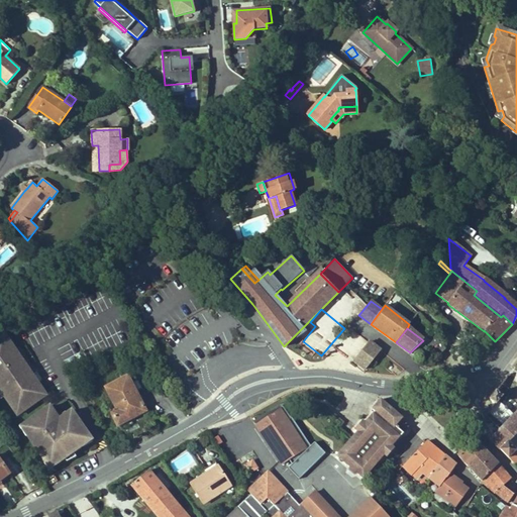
[(45,395),(27,369),(25,370),(20,362),(22,360),(17,353),(12,356),(9,352),(14,348),(9,341),(7,342),(1,334),(0,334),(0,389),(4,396),(9,403),(14,399),(22,411),(45,395)]
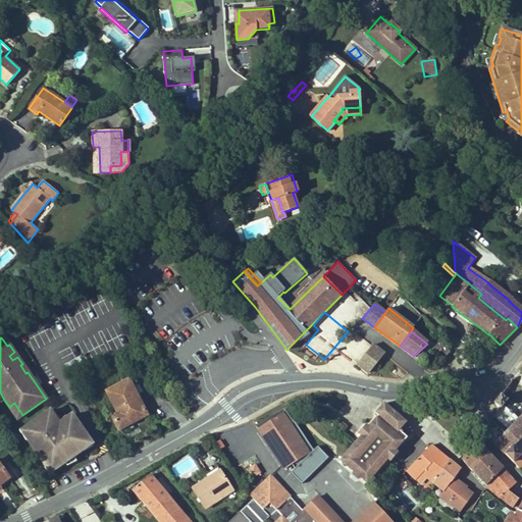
[(450,352),(449,351),(449,349),(439,341),(431,349),(442,360),(450,352)]
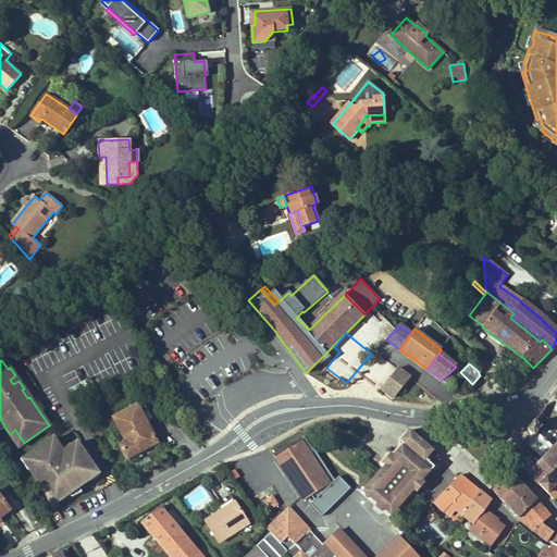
[(393,398),(410,378),(397,368),(381,388),(393,398)]
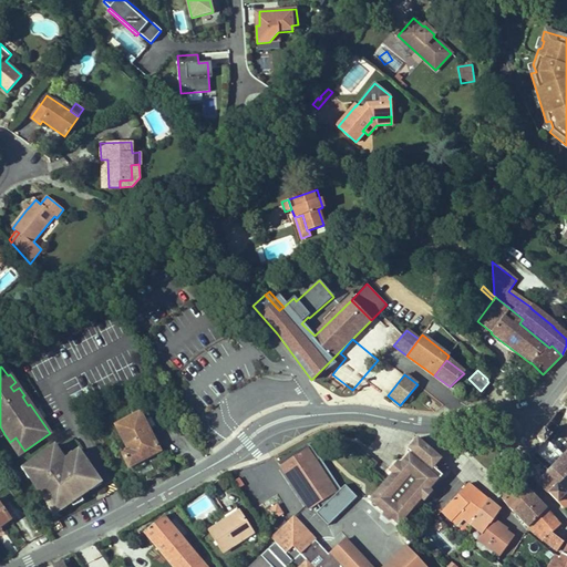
[(19,388),(16,382),(10,387),(13,391),(19,388)]
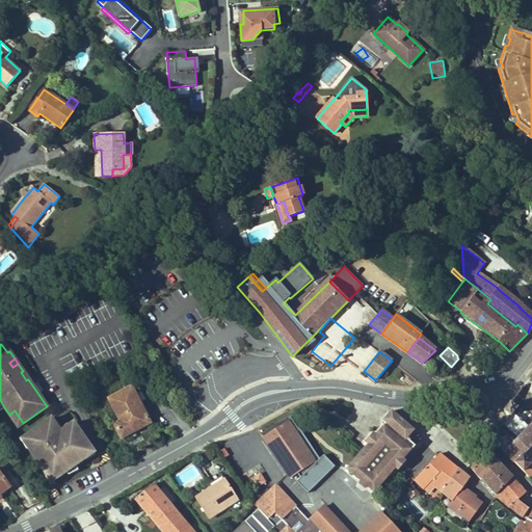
[(150,423),(131,387),(108,399),(120,421),(113,425),(120,435),(136,426),(138,428),(150,423)]
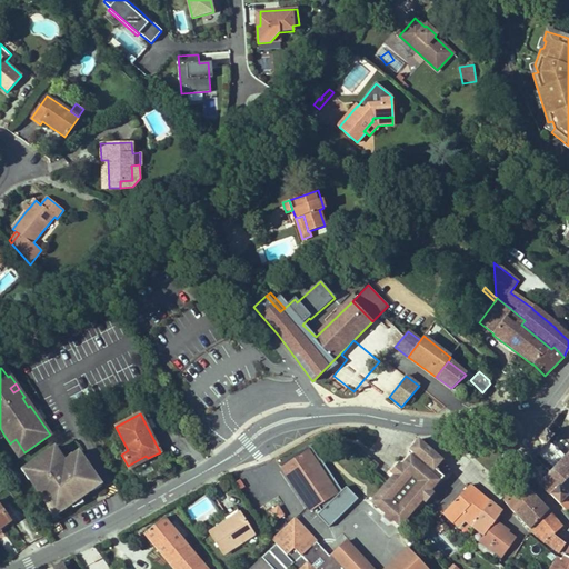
[(568,425),(557,416),(538,440),(543,445),(566,457),(568,452),(568,437),(567,436),(568,432),(568,425)]
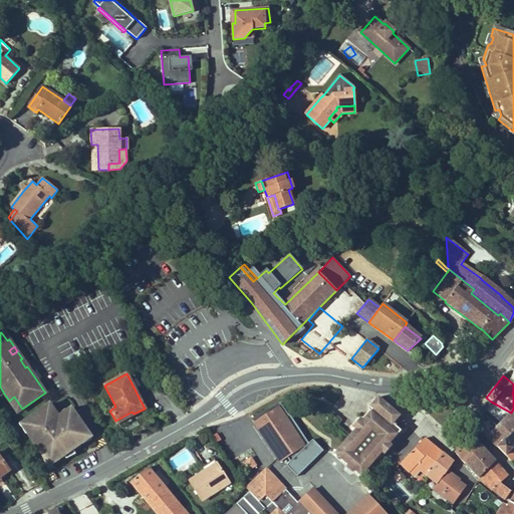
[(22,409),(14,397),(9,401),(17,413),(22,409)]
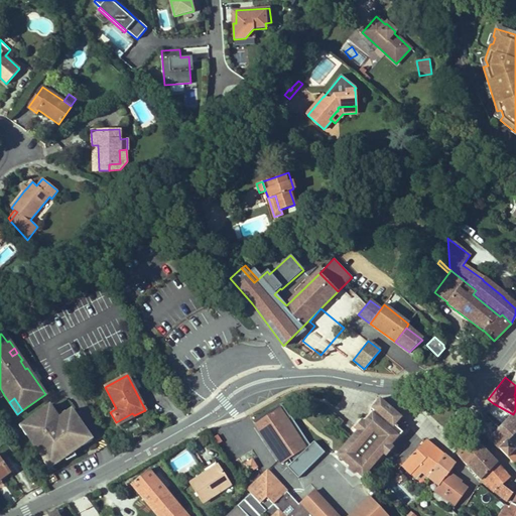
[(356,431),(336,455),(349,466),(352,465),(358,469),(356,473),(363,478),(371,469),(377,474),(381,469),(378,467),(386,457),(386,456),(393,447),(391,445),(408,425),(400,418),(401,417),(379,399),(371,408),(374,410),(364,422),(361,420),(354,429),(356,431)]
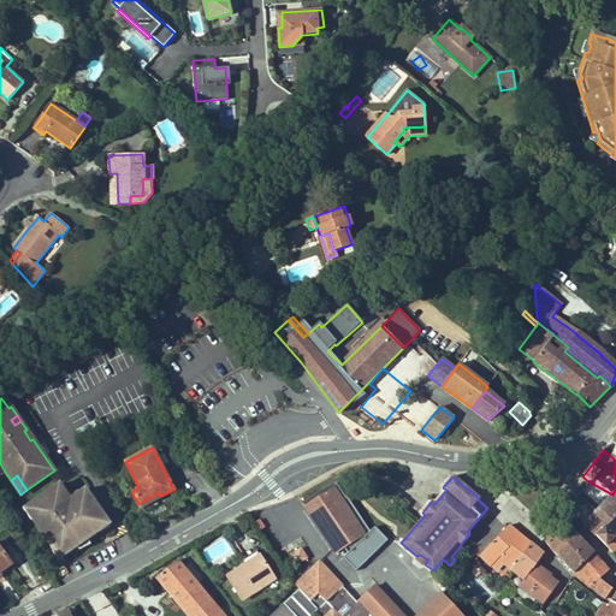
[(304,507),(332,487),(342,502),(348,498),(335,480),(302,502),(304,507)]
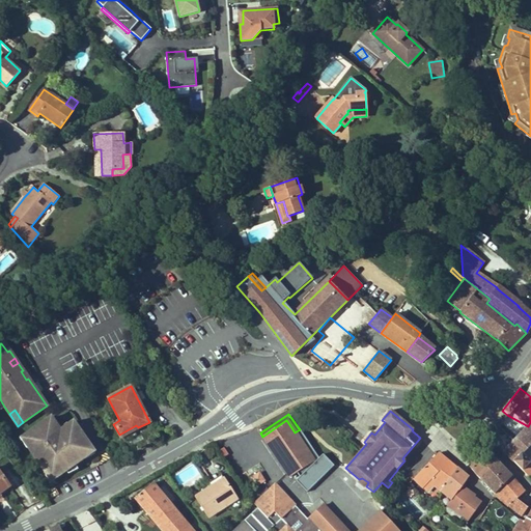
[(528,426),(507,415),(496,427),(497,441),(504,451),(528,426)]
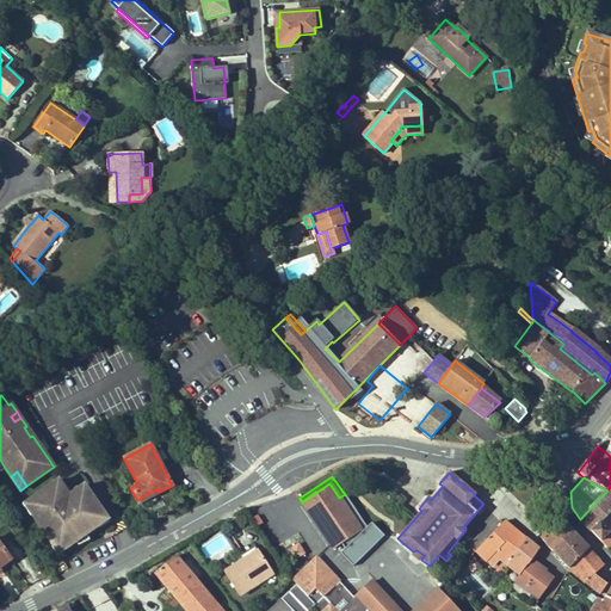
[(93,516),(96,507),(92,503),(94,501),(84,486),(75,492),(73,498),(66,495),(65,489),(59,481),(30,501),(37,512),(32,516),(51,543),(54,542),(61,551),(98,526),(97,524),(98,523),(93,516)]
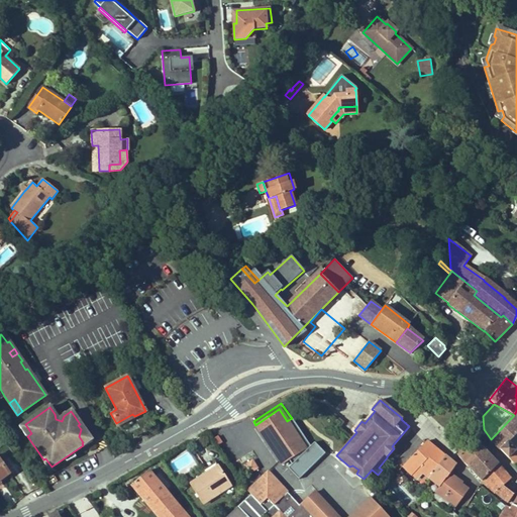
[(310,446),(292,418),(287,421),(279,409),(255,425),(282,464),(288,459),(292,464),(288,468),(299,480),(325,453),(314,442),(310,446)]
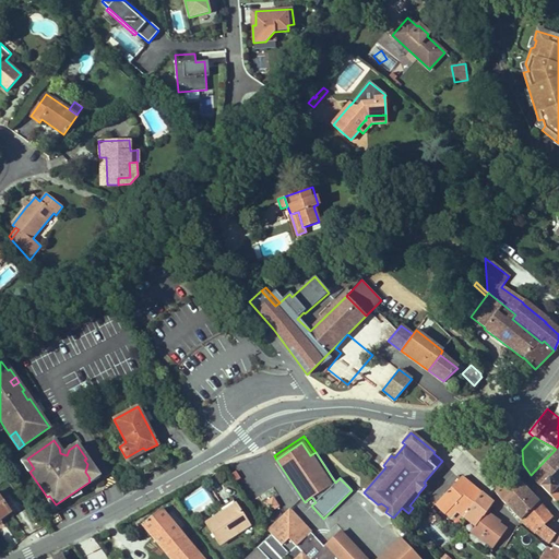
[(127,460),(145,450),(143,448),(126,458),(127,460)]
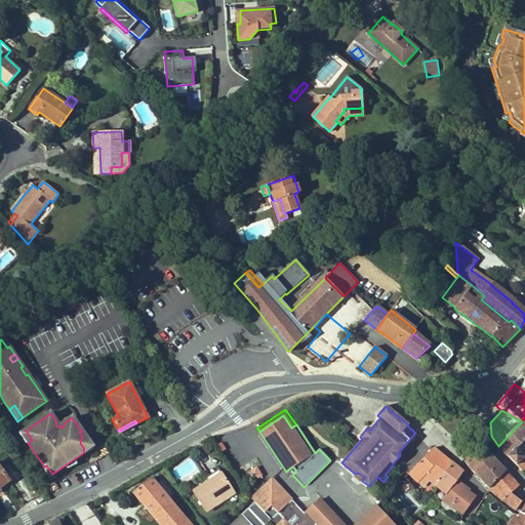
[(524,423),(522,421),(498,446),(516,465),(524,457),(516,449),(524,439),(524,423)]
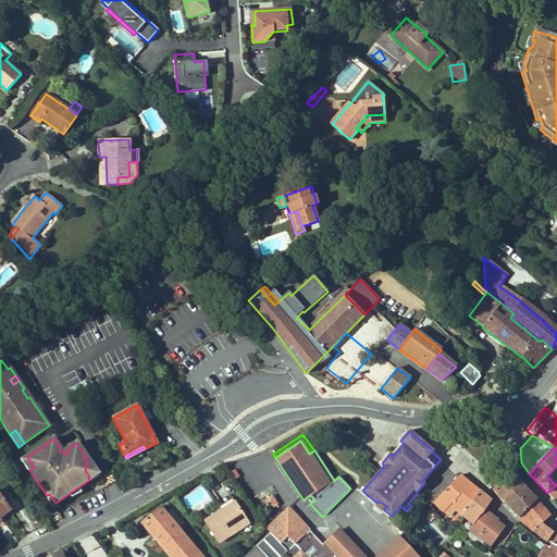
[(34,467),(27,457),(22,459),(29,470),(34,467)]
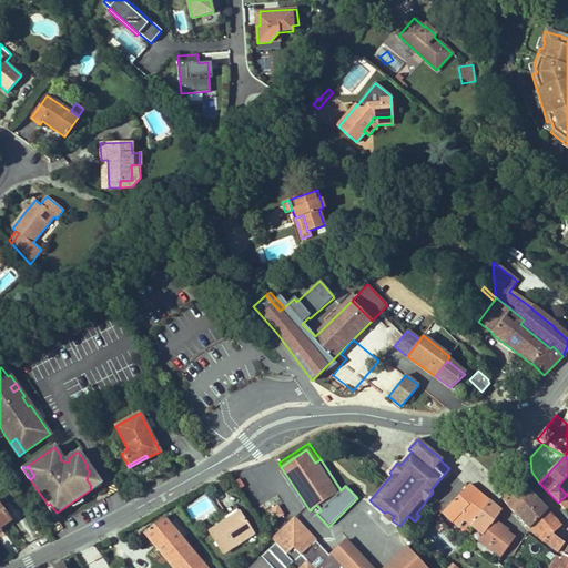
[(511,510),(530,493),(521,483),(504,500),(511,510)]
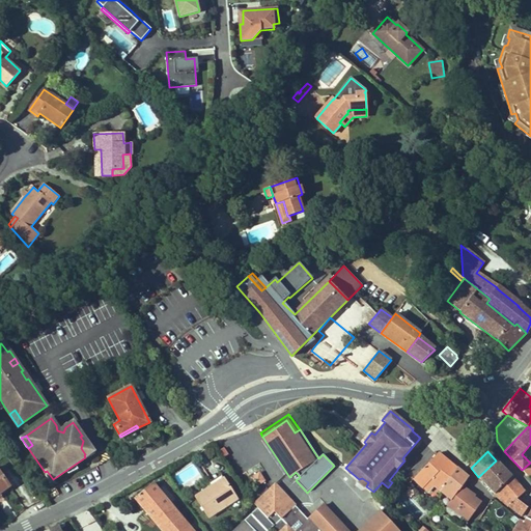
[(438,453),(414,478),(423,487),(424,487),(429,481),(434,485),(440,491),(456,469),(438,453)]
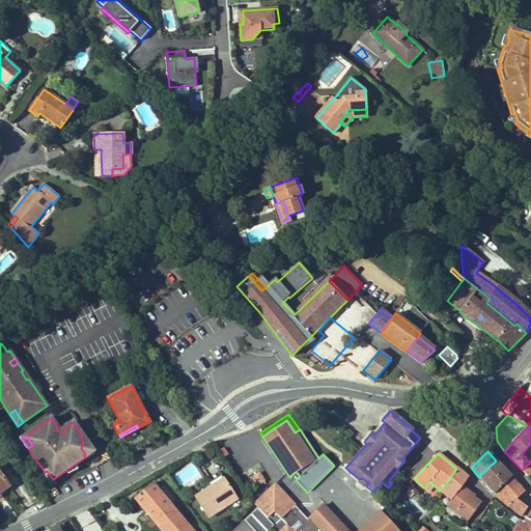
[(511,477),(505,470),(496,460),(478,477),(495,494),(511,477)]
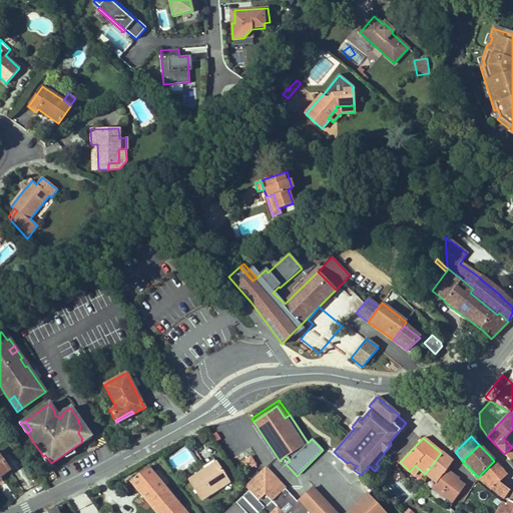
[(441,453),(425,474),(436,483),(432,488),(452,503),(464,486),(458,481),(459,480),(446,470),(452,462),(441,453)]
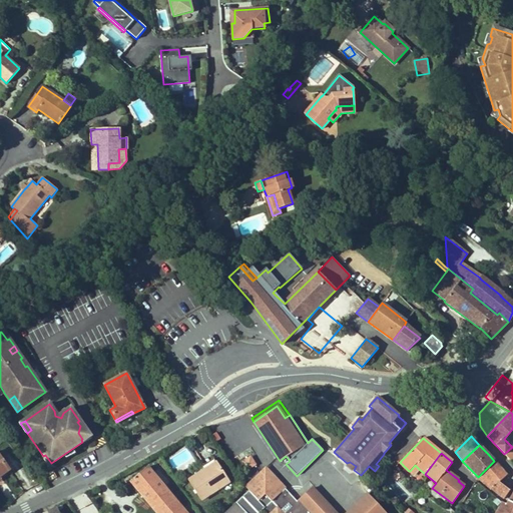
[(0,476),(9,470),(0,457),(0,476)]
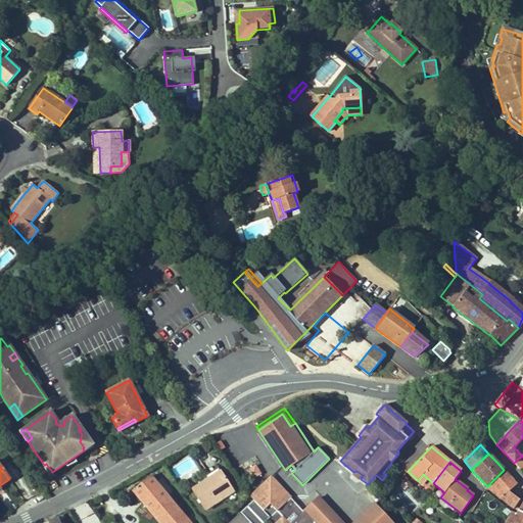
[(259,474),(255,466),(247,471),(252,479),(259,474)]
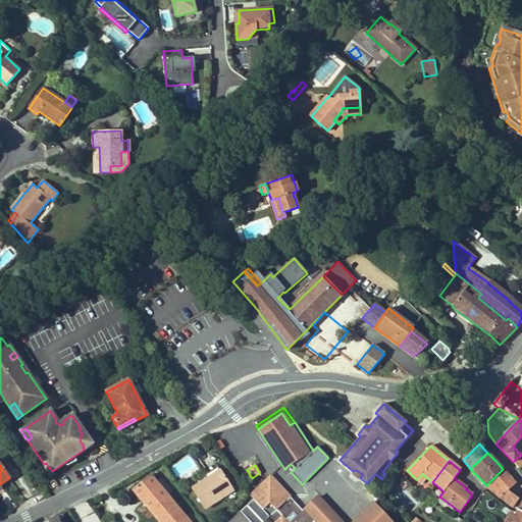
[(217,466),(207,472),(210,477),(207,479),(209,482),(222,474),(217,466)]
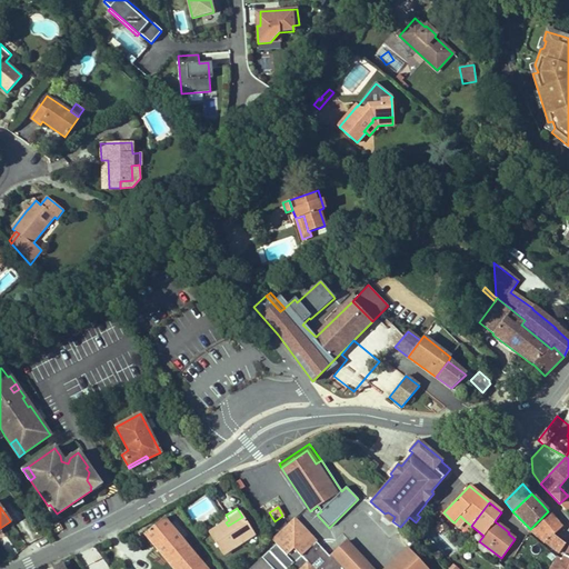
[(561,528),(548,511),(530,529),(559,553),(567,542),(560,537),(558,540),(552,536),(561,528)]
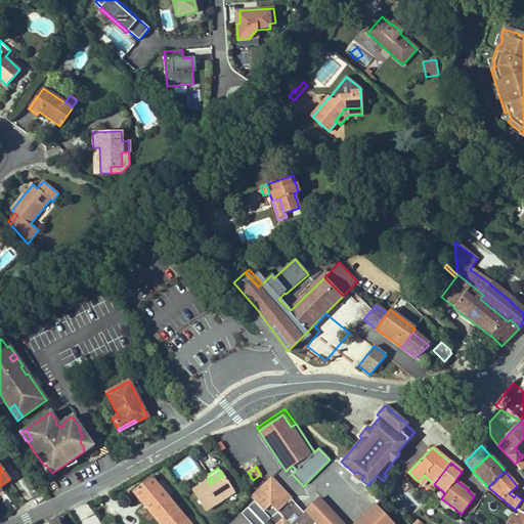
[(357,472),(354,473),(352,477),(358,482),(361,480),(363,476),(357,472)]
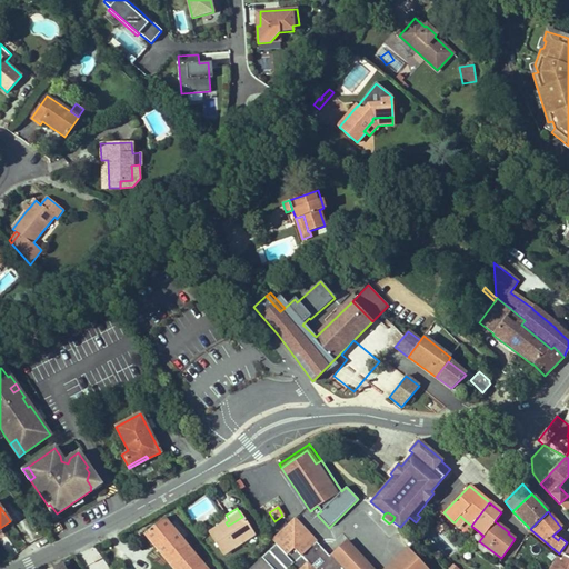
[(459,527),(465,520),(460,516),(455,522),(459,527)]
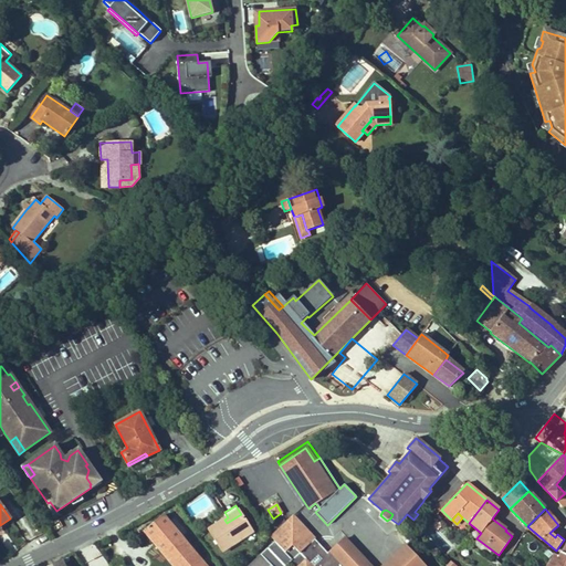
[(224,520),(208,530),(222,552),(253,532),(241,514),(227,523),(224,520)]
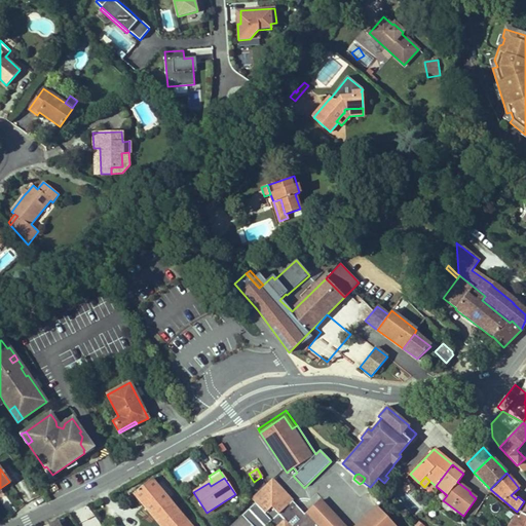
[(174,525),(183,518),(151,479),(134,493),(161,525),(174,525)]
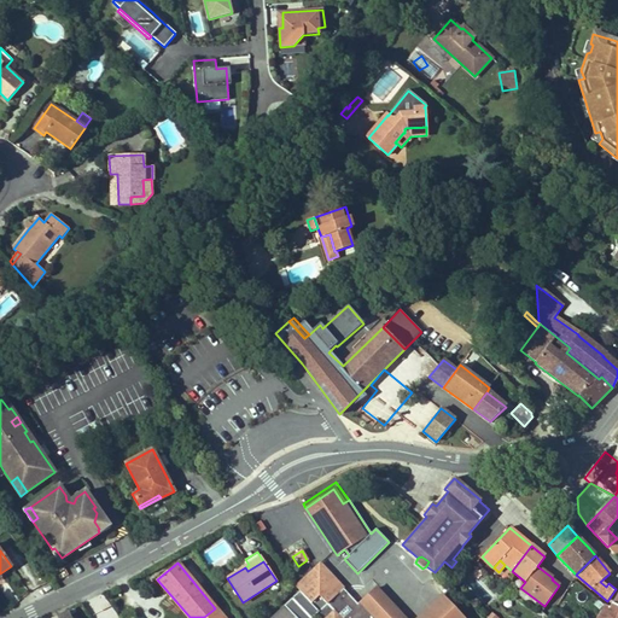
[(326,571),(320,564),(314,571),(320,577),(326,571)]
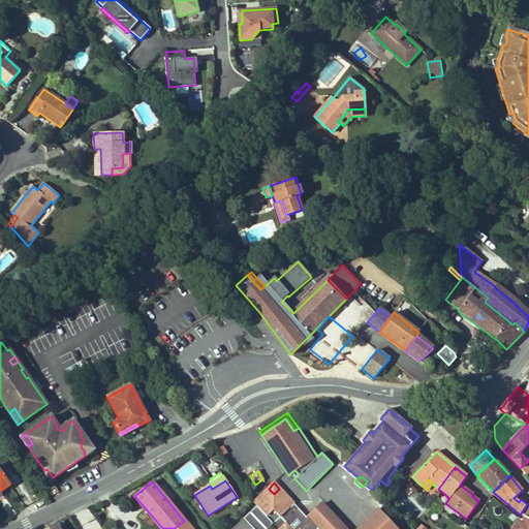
[(339,528),(342,527),(320,503),(306,517),(279,489),(274,494),(269,489),(258,497),(265,503),(258,508),(257,506),(232,528),(339,528)]
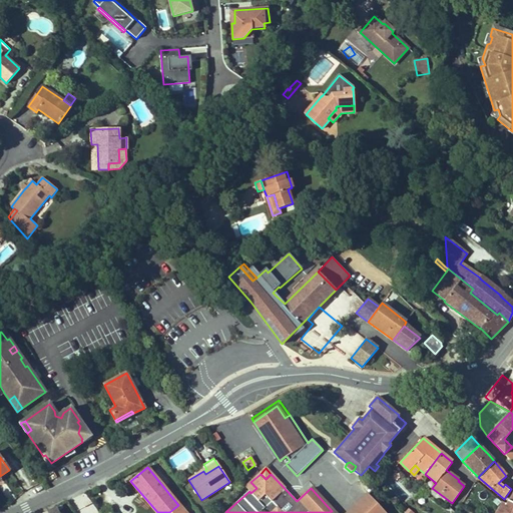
[(250,493),(257,488),(250,482),(245,487),(249,491),(250,493)]
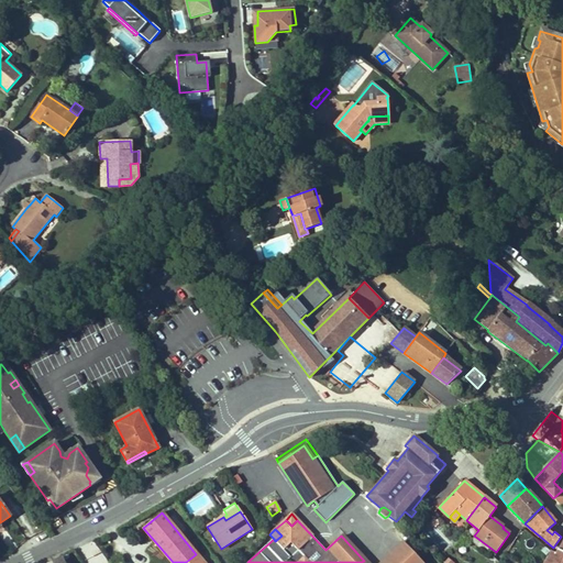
[(562,562),(562,540),(555,554),(551,551),(544,562),(562,562)]
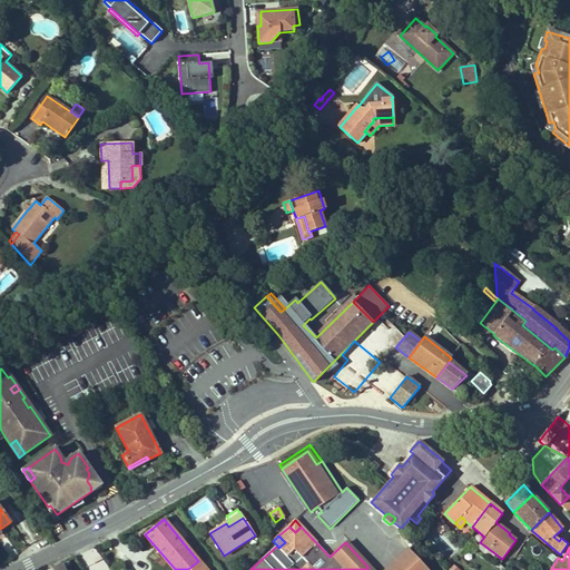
[(428,569),(410,550),(387,569),(428,569)]
